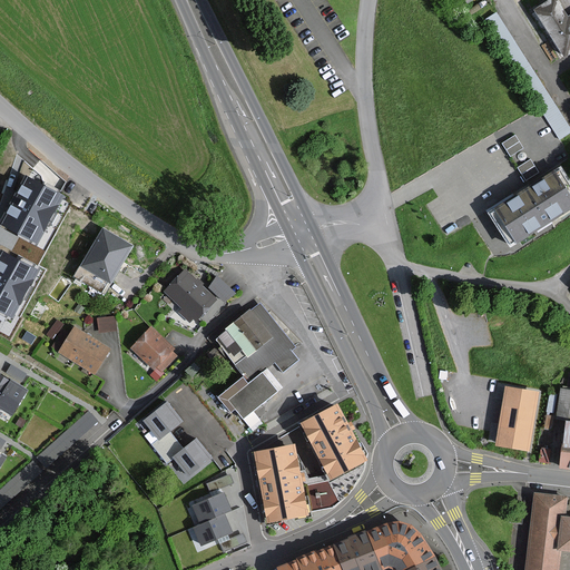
[(569,17),(568,18),(556,0),(552,0),(537,10),(564,55),(569,51),(569,17)]
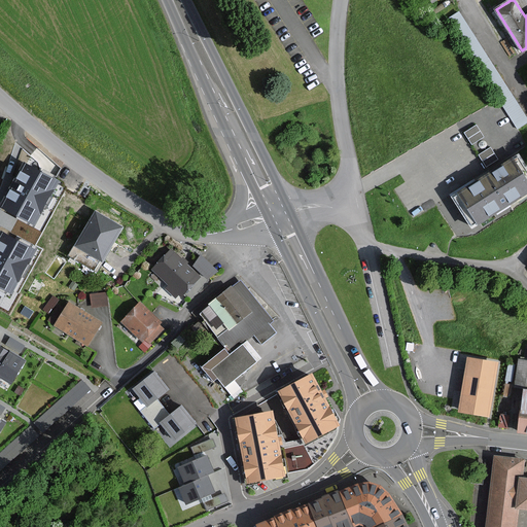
[(526,120),(526,116),(462,8),(451,14),(518,127),(526,120)]
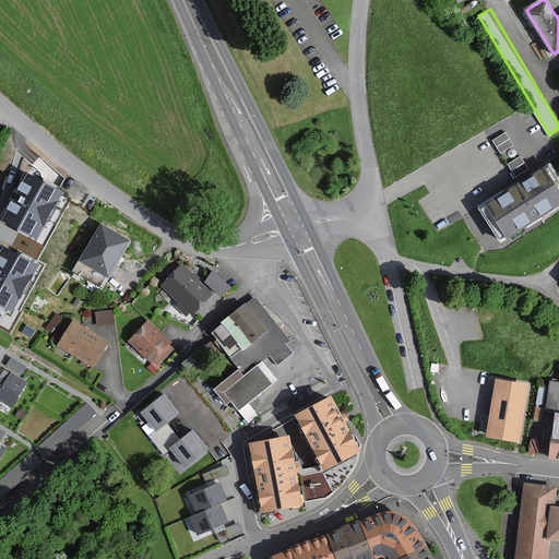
[(510,191),(487,205),(507,236),(558,203),(558,192),(544,169),(514,188),(510,191)]
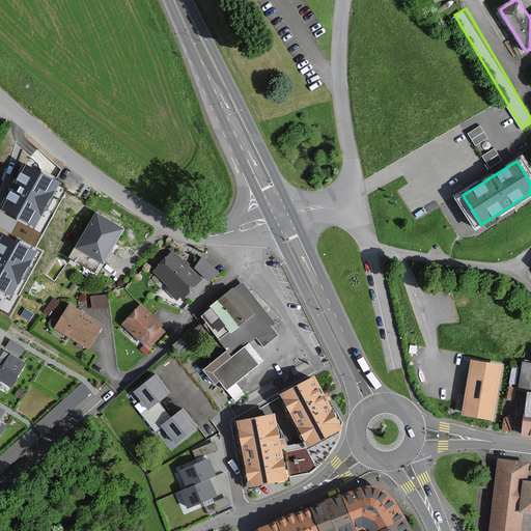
[(57,183),(25,165),(1,207),(33,225),(57,183)]
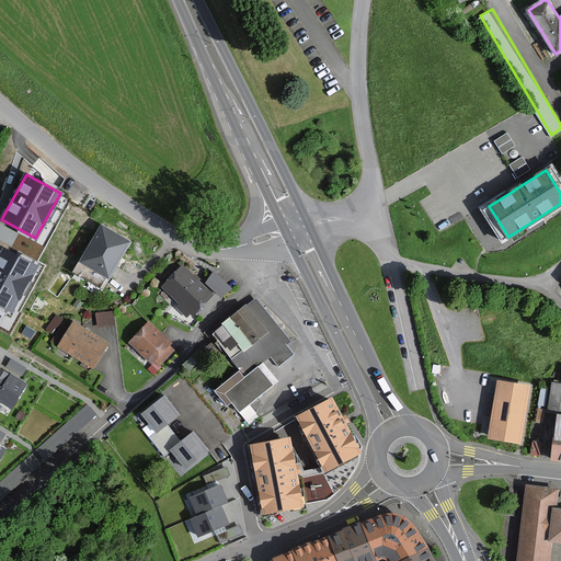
[(129,242),(102,226),(81,262),(109,277),(129,242)]
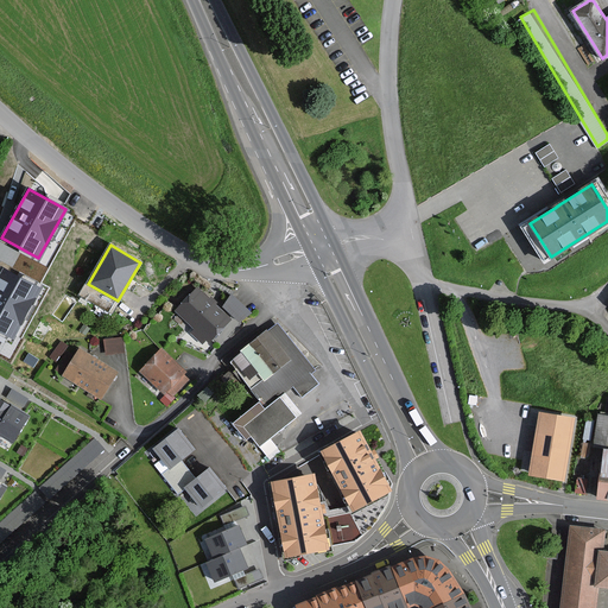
[(39,289),(2,268),(0,273),(0,329),(12,336),(39,289)]
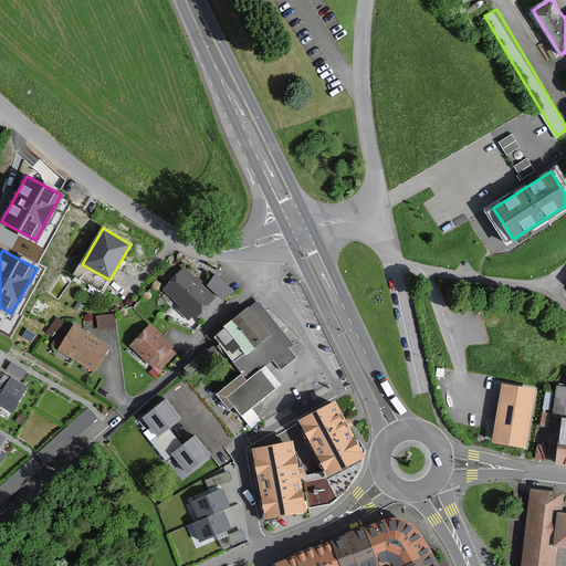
[(213,297),(184,269),(164,290),(181,306),(179,310),(188,318),(191,315),(194,317),(213,297)]
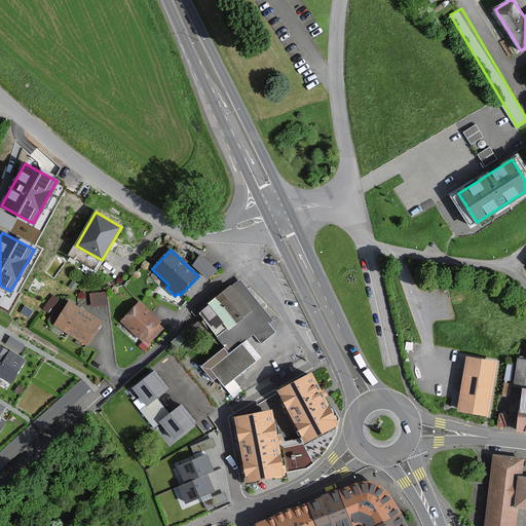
[(207,277),(217,267),(200,252),(190,261),(207,277)]
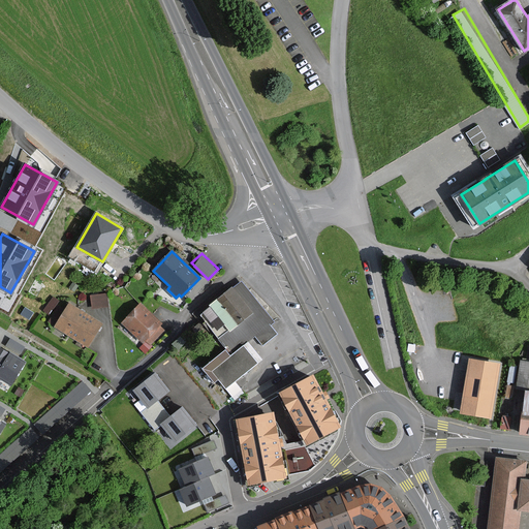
[(238,280),(193,316),(226,355),(244,341),(251,336),(260,346),(276,334),(269,325),(274,322),(238,280)]
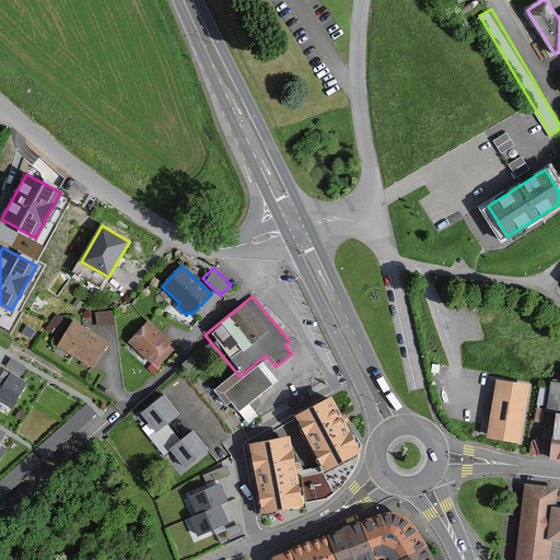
[(97,323),(116,321),(114,308),(96,310),(97,323)]
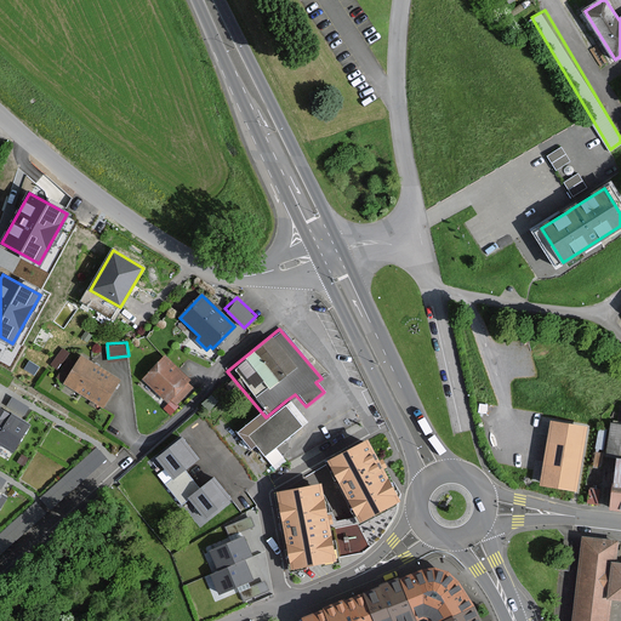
[(93,364),(81,357),(66,383),(103,406),(119,380),(93,364)]
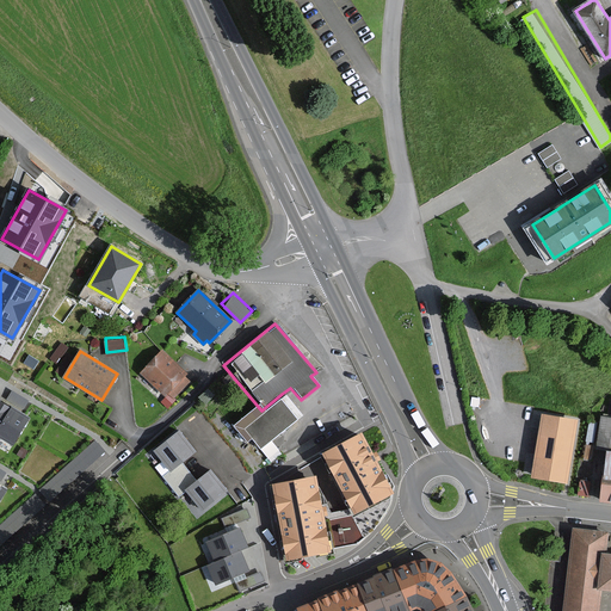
[(174,397),(189,382),(184,376),(186,374),(178,366),(162,351),(142,372),(166,395),(168,392),(174,397)]
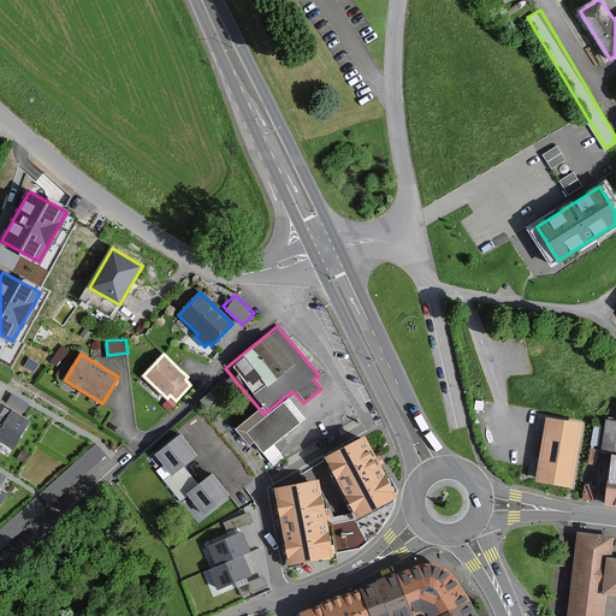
[(302,420),(284,397),(264,414),(240,431),(258,454),(302,420)]
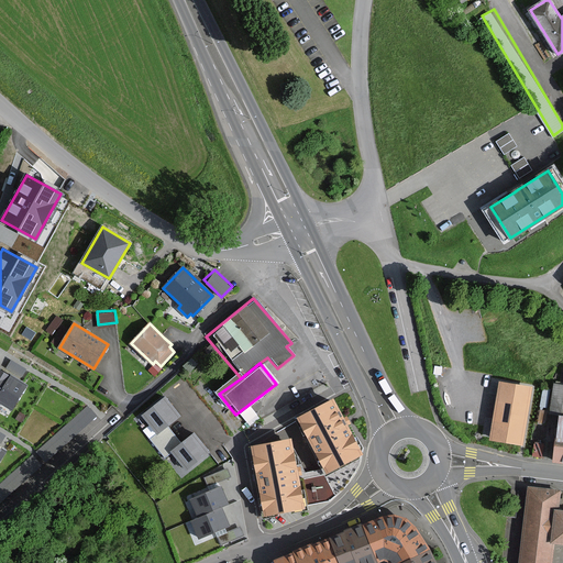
[(11,376),(4,372),(0,370),(0,400),(12,408),(26,385),(19,381),(11,376)]
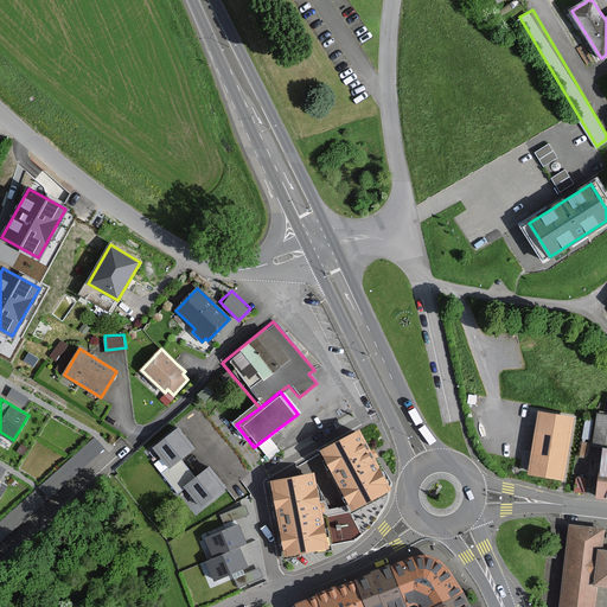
[(573,419),(540,413),(529,473),(562,479),(568,448),(573,419)]
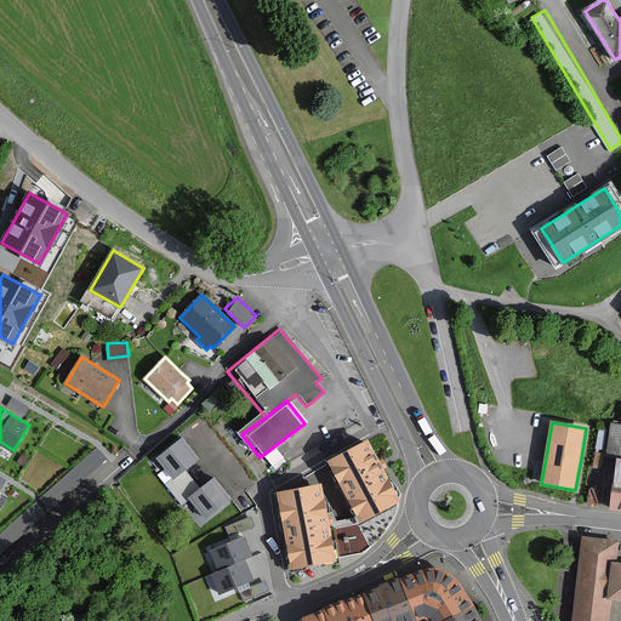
[(620,426),(611,425),(608,456),(617,457),(617,462),(615,483),(611,507),(620,508),(620,426)]
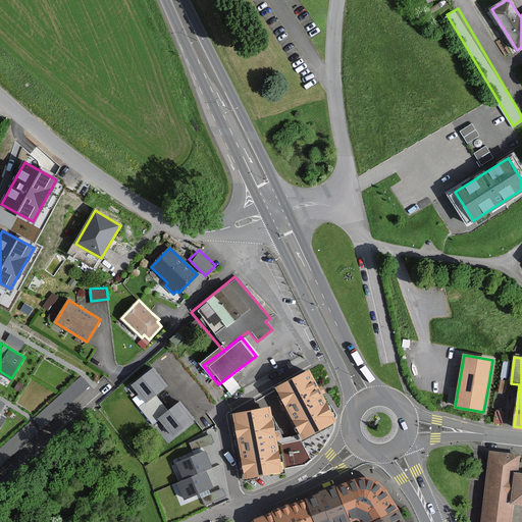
[(165,386),(153,370),(134,385),(146,401),(165,386)]
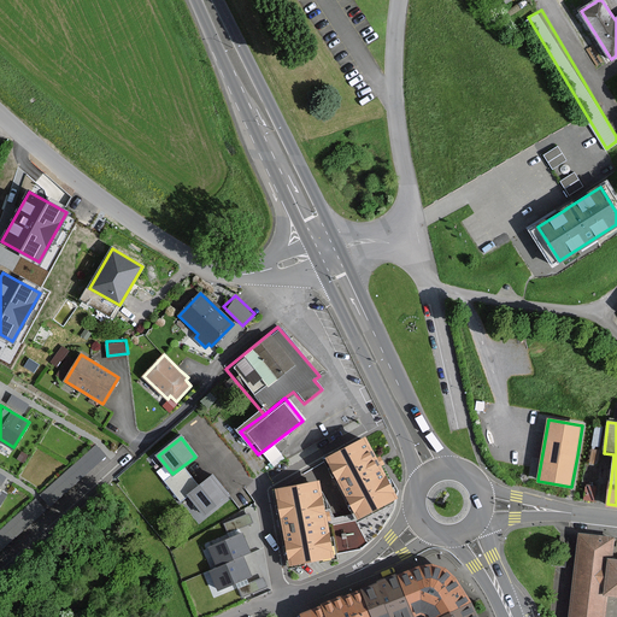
[(377,464),(364,439),(327,459),(359,518),(397,498),(377,464)]
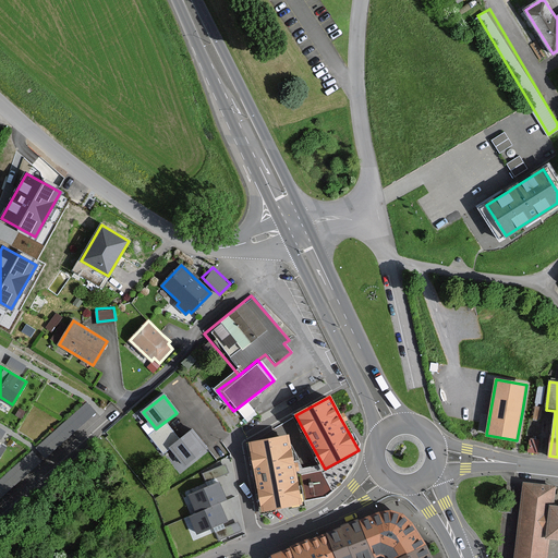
[(98,412),(88,401),(37,447),(47,458),(98,412)]
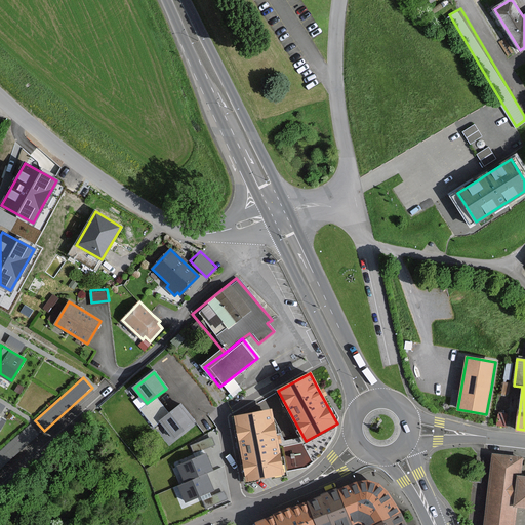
[(194,421),(180,405),(161,420),(173,437),(194,421)]
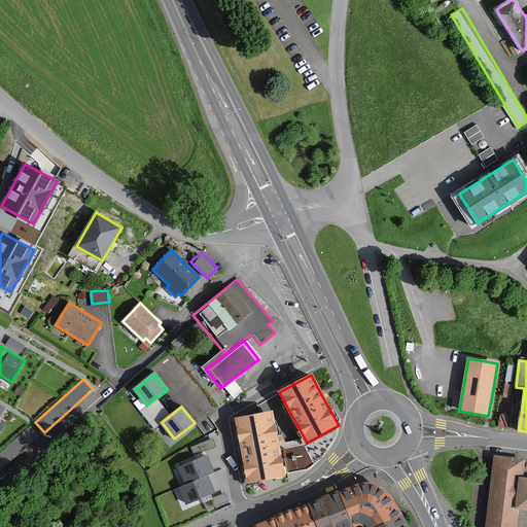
[(278,442),(272,412),(236,418),(248,483),(284,477),(278,442)]
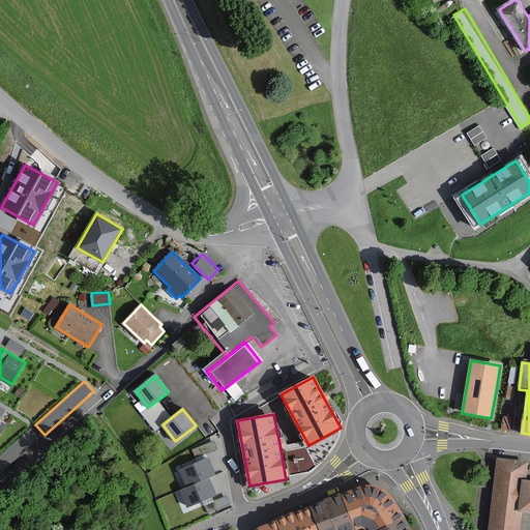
[(0,474),(41,438),(32,428),(0,455),(0,474)]
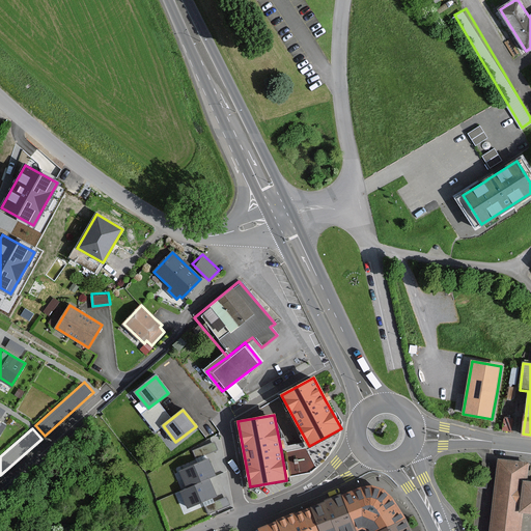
[(290,473),(310,470),(308,455),(288,457),(290,473)]
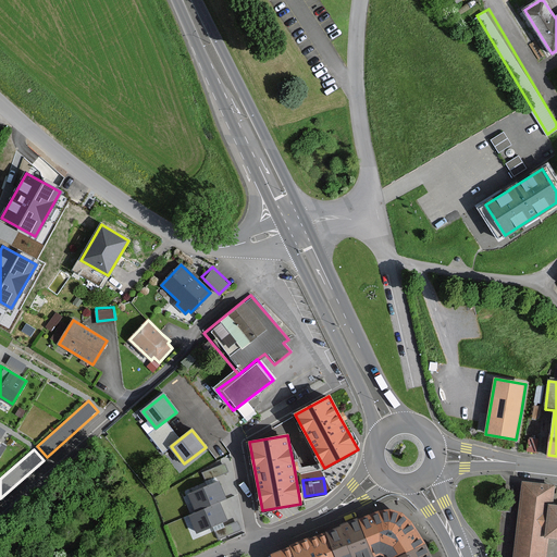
[(198,532),(226,519),(219,503),(226,499),(219,482),(189,495),(197,512),(190,515),(198,532)]
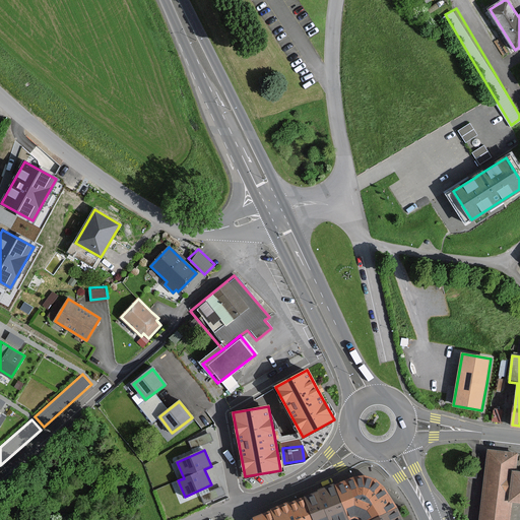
[(519,472),(515,472),(517,454),(488,450),(488,455),(478,519),(509,519),(511,503),(519,503),(519,472)]
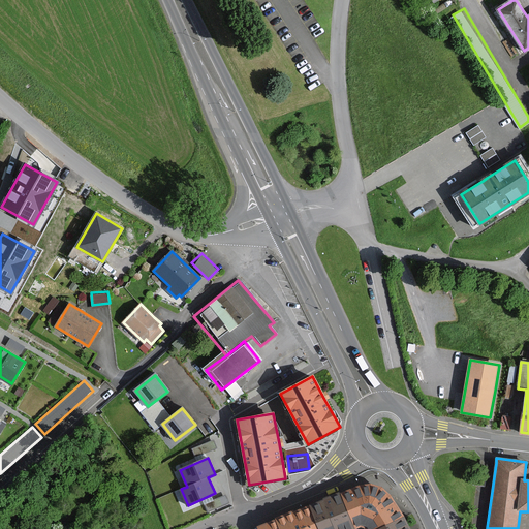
[(409,528),(403,517),(391,495),(382,487),(370,485),(360,486),(341,492),(323,499),(324,500),(309,506),(298,510),(275,520),(276,521),(258,527),(259,528),(354,528),(354,527),(361,525),(366,527),(367,528),(409,528)]
